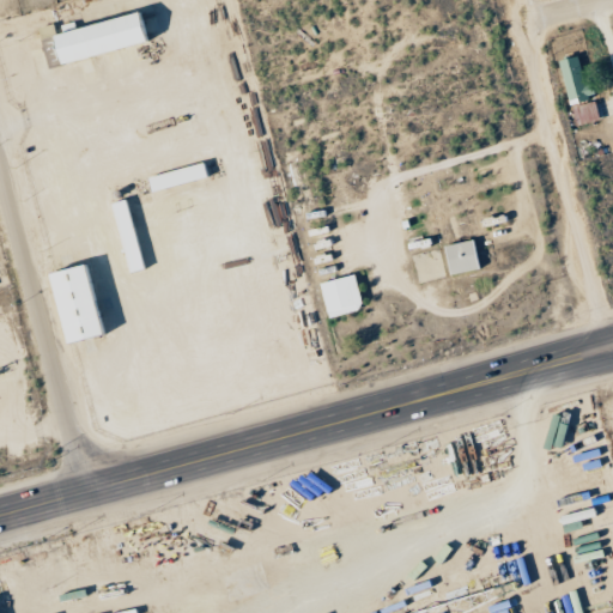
[(46,36),(54,66),(147,41),(139,11),(46,36)]
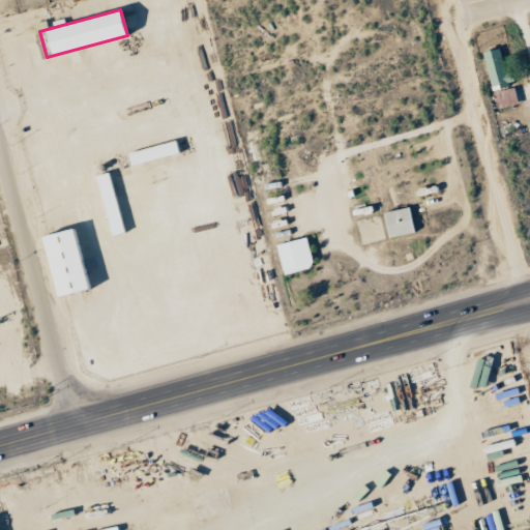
[(490,90),(511,84),(508,72),(503,74),(496,49),(479,53),(490,90)]
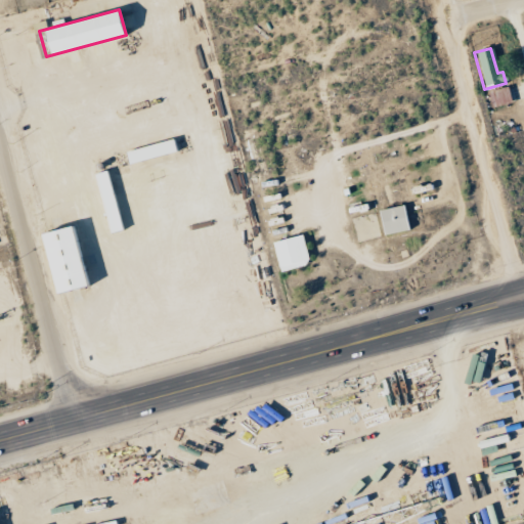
[(510,102),(506,87),(486,92),(490,107),(510,102)]
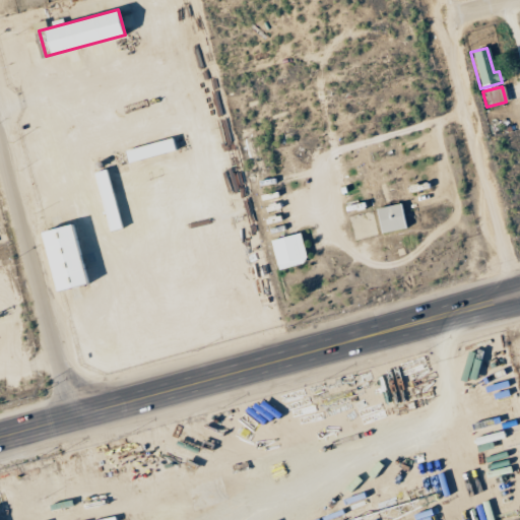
[(172,136),(123,150),(126,164),(175,148),(172,136)]
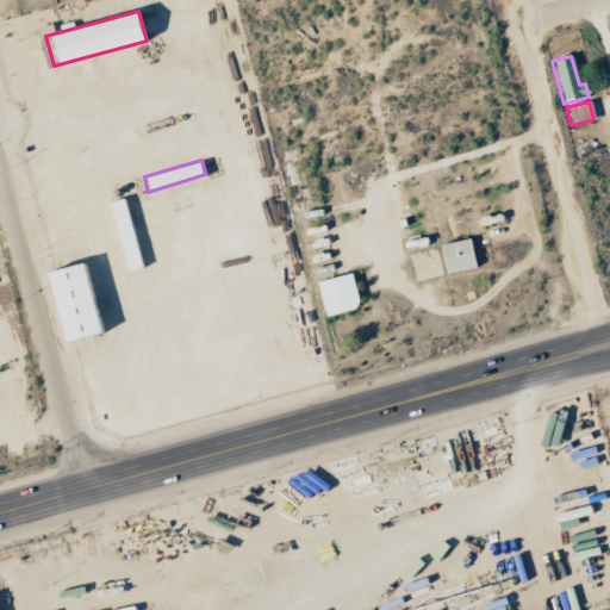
[(477,267),(470,237),(437,246),(444,274),(477,267)]
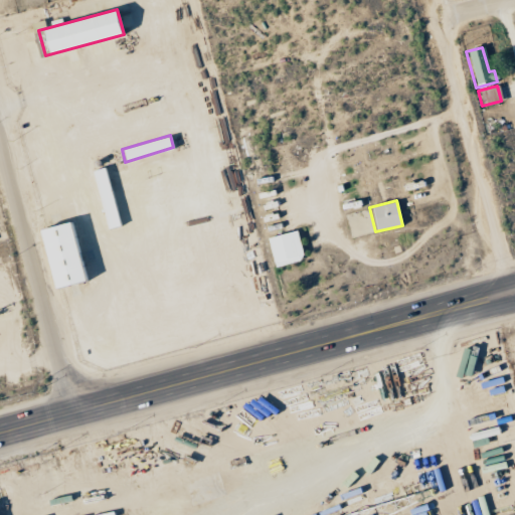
[(87,281),(81,255),(79,255),(72,221),(36,228),(48,289),(87,281)]
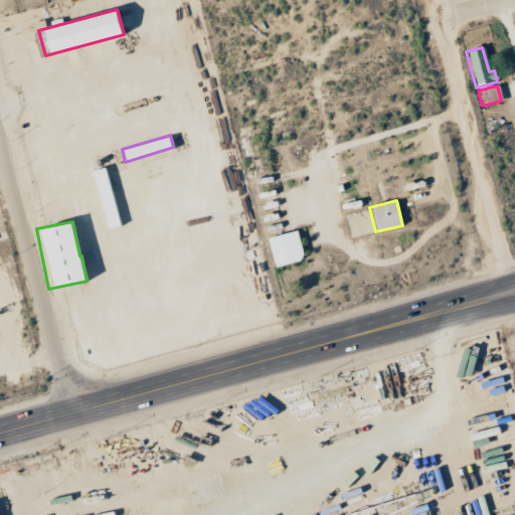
[(265,237),(273,267),(302,259),(295,229),(265,237)]
